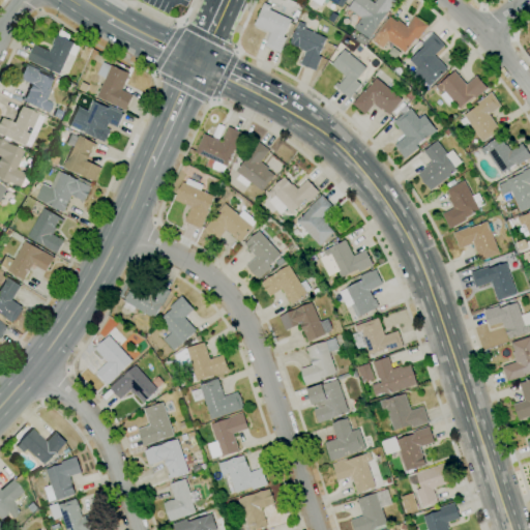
[(346,0),(342,8),(329,0),(324,0),(321,6),(311,0),(346,0)]
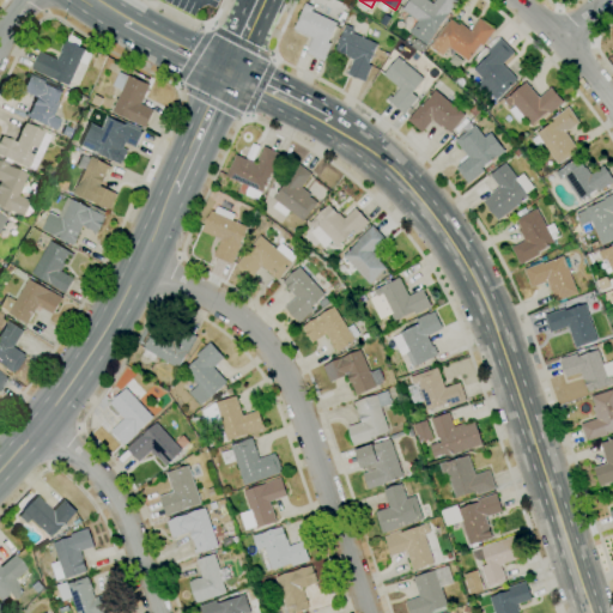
[(428,44),(410,32),(418,22),(417,20),(416,22),(412,19),(413,17),(402,10),(410,0),(426,0),(434,4),(435,0),(454,0),(457,2),(448,14),(448,16),(428,44)]
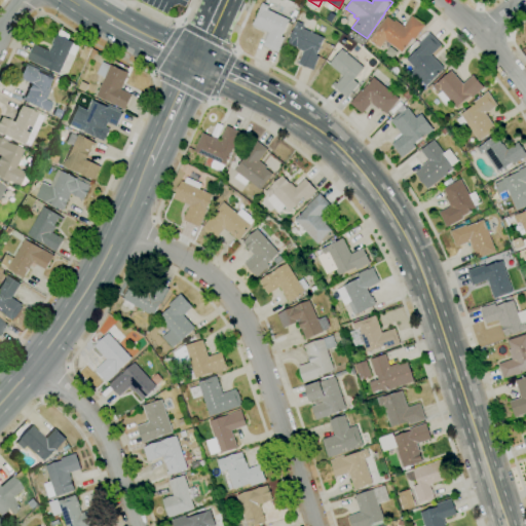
[(277,52),(263,45),(268,33),(252,26),(262,3),(269,6),(267,9),(290,20),(282,36),(285,37),(279,48),(277,52)]
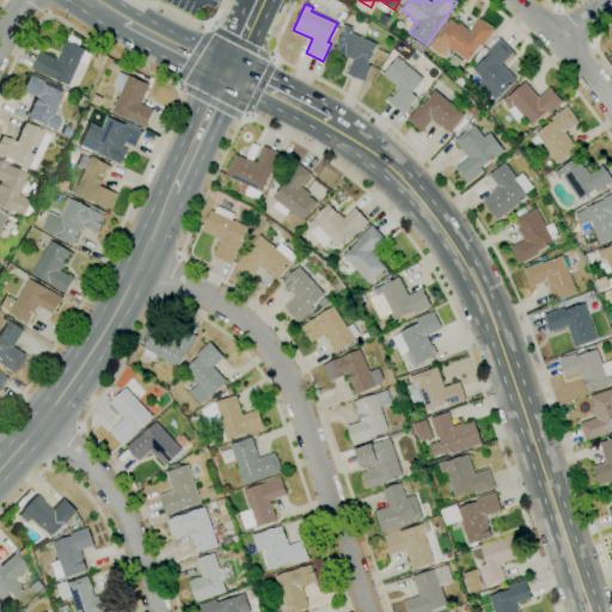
[(386,26),(379,23),(385,14),(391,18),(386,26)]
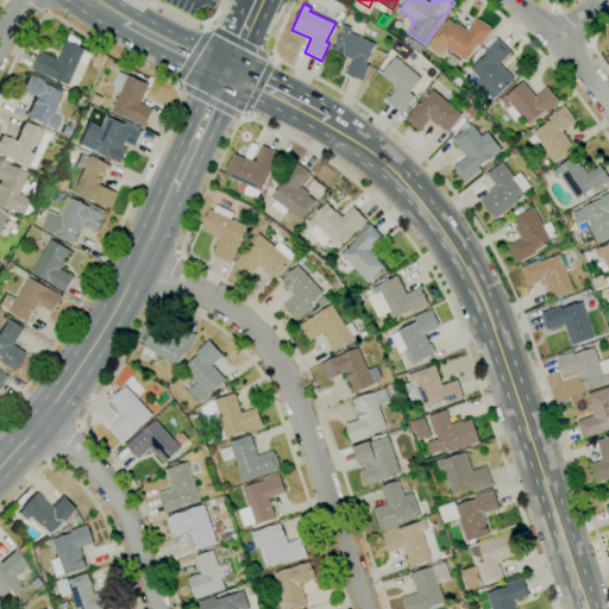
[(428,46),(447,19),(456,26),(457,24),(468,31),(477,19),(491,30),(479,46),(477,44),(465,61),(446,46),(440,56),(428,46)]
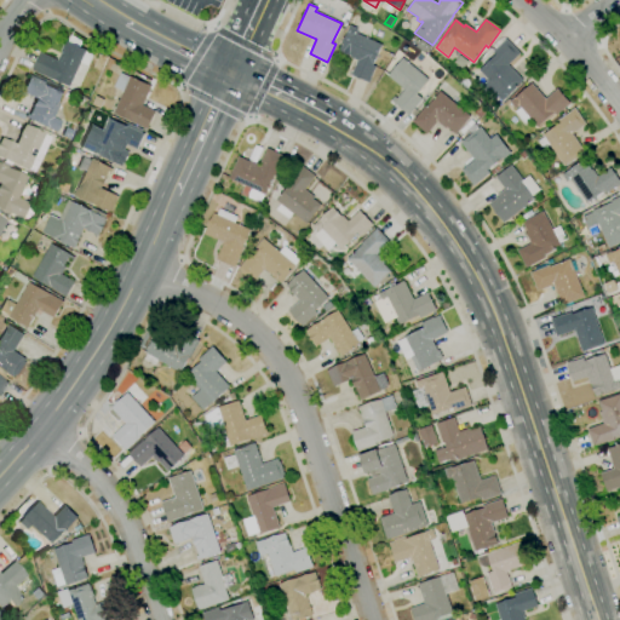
[(368,82),(351,75),(357,61),(350,57),(351,56),(339,51),(348,32),(348,30),(350,26),(359,29),(356,34),(378,44),(379,42),(383,45),(373,65),(375,67),(368,82)]
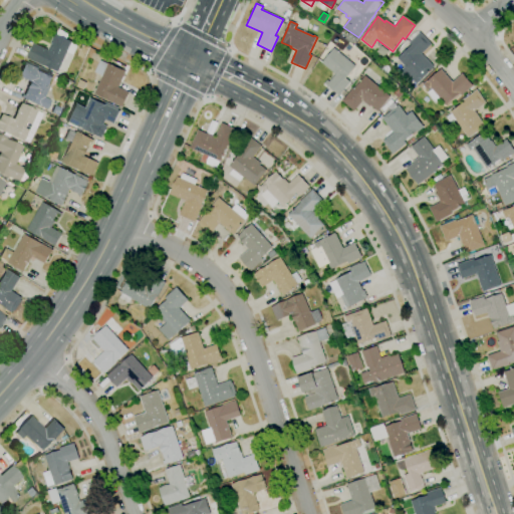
[(59,29),(68,34),(66,39),(71,41),(71,42),(77,45),(73,55),(67,52),(58,72),(44,65),(44,66),(26,58),(33,43),(48,50),(51,43),(50,42),(54,33),(57,35),(59,29)]
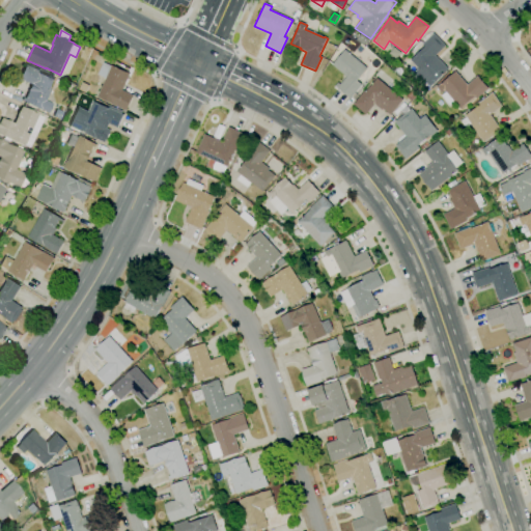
[(422,45),(434,33),(445,46),(436,56),(448,70),(429,87),(425,83),(422,86),(412,76),(418,70),(410,60),(424,47),(422,45)]
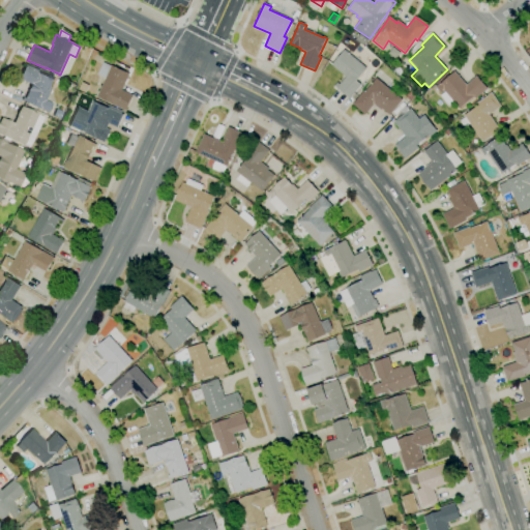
[(350,98),(334,86),(337,82),(340,84),(346,77),(331,65),(344,50),(366,68),(356,81),(361,85),(350,98)]
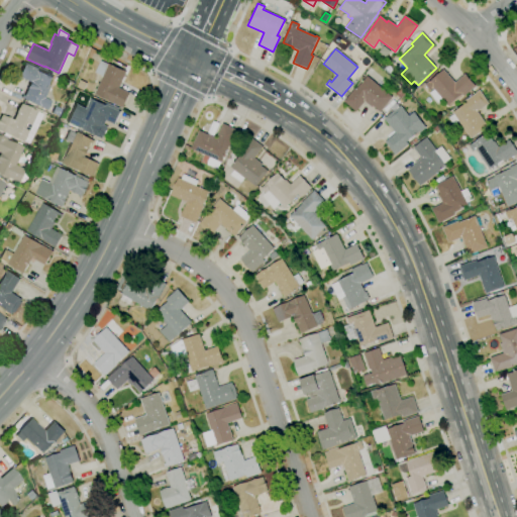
[(123,108),(108,101),(94,94),(100,82),(102,76),(95,73),(100,61),(108,64),(126,72),(119,87),(130,92),(123,108)]
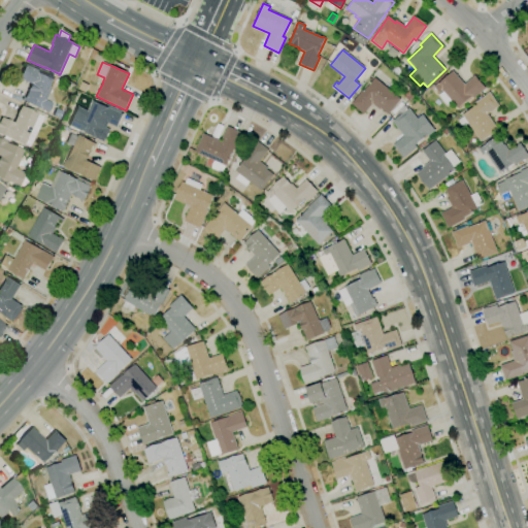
[(47,112),(21,100),(22,97),(25,98),(28,90),(27,90),(30,84),(27,83),(19,78),(25,64),(38,70),(39,68),(56,75),(44,100),(52,103),(47,112)]
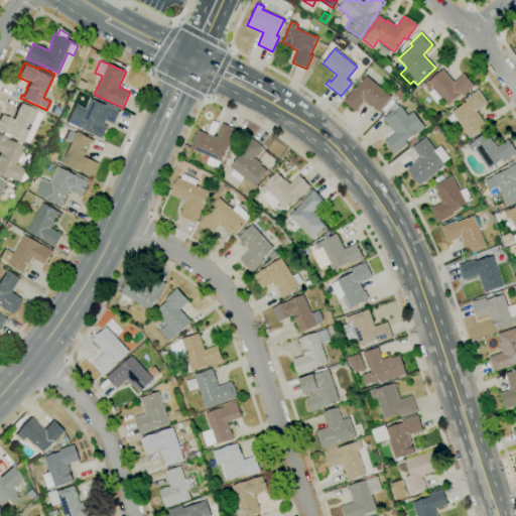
[(447,106),(441,100),(437,104),(428,94),(433,90),(432,88),(429,91),(423,85),(428,81),(428,82),(442,70),(454,83),(464,74),(475,86),(463,96),(462,94),(447,106)]
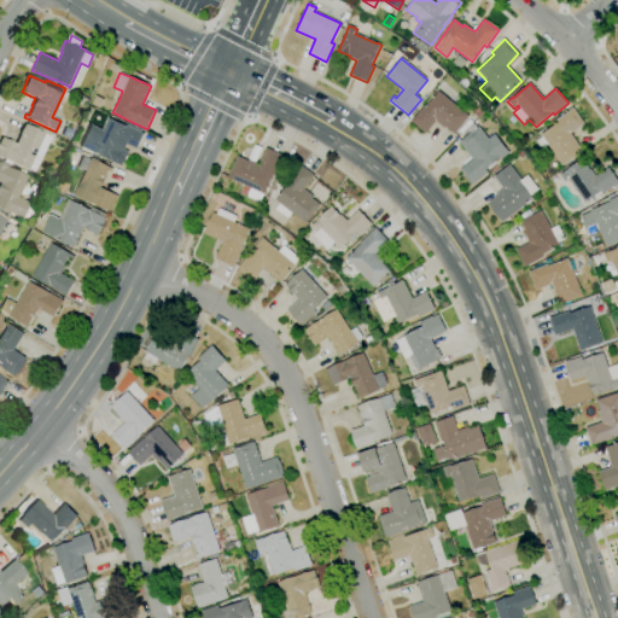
[(454,134),(445,127),(444,128),(436,121),(426,134),(410,121),(420,110),(420,111),(425,105),(425,106),(439,91),(470,116),(454,134)]
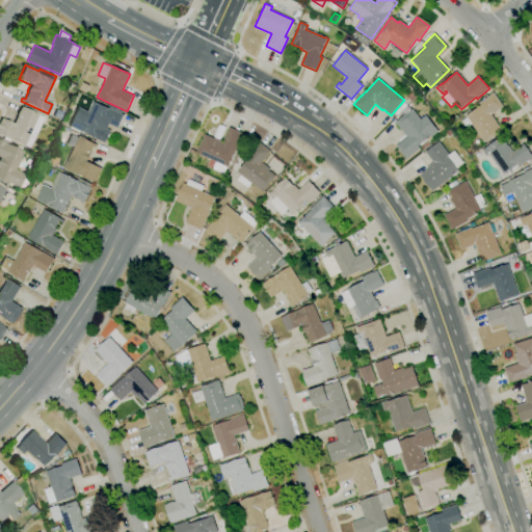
[(86,94),(78,89),(82,82),(89,86),(86,94)]
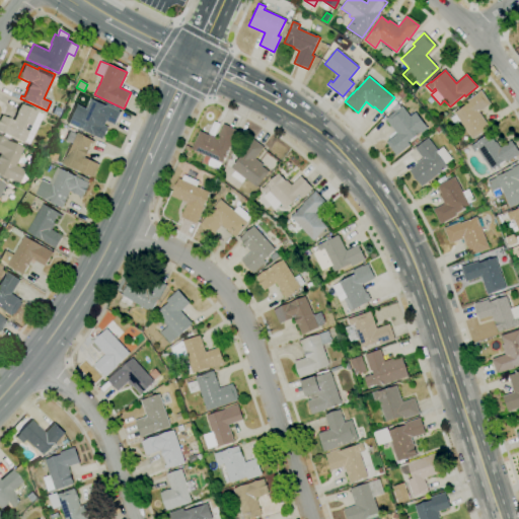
[(402,88),(408,93),(401,98),(396,94),(402,88)]
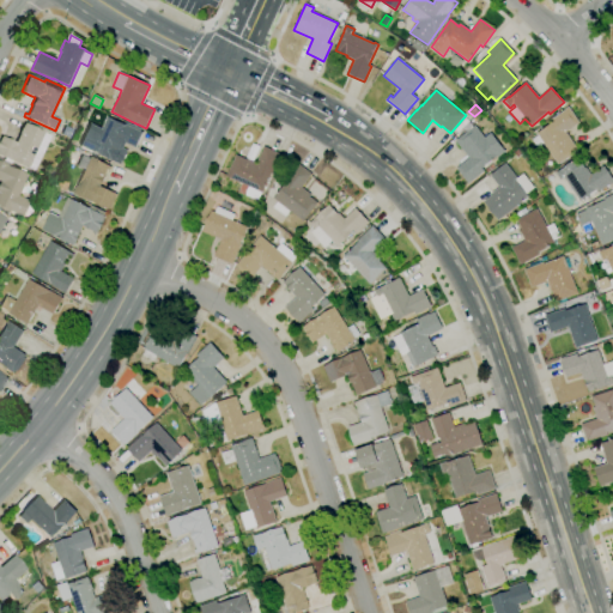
[(558,165),(544,144),(536,149),(532,140),(539,135),(536,133),(554,122),(552,119),(564,110),(569,107),(580,123),(565,133),(578,151),(558,165)]
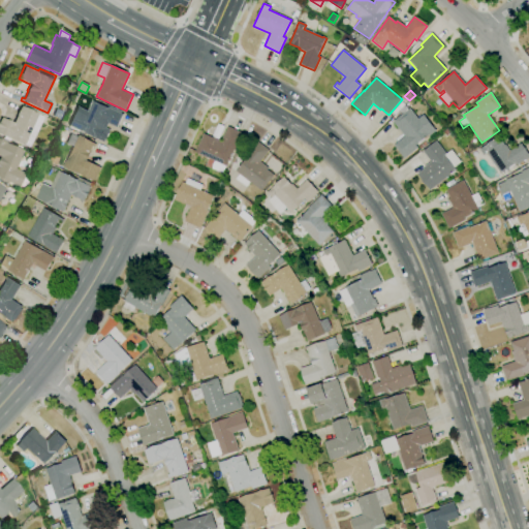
[(104,143),(79,130),(79,131),(67,126),(76,106),(88,111),(93,100),(123,115),(117,128),(109,123),(106,128),(110,130),(104,143)]
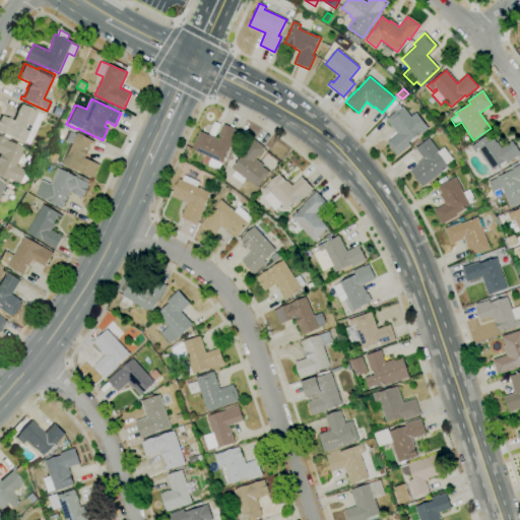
[(398,103),(388,113),(385,110),(395,101),(398,103)]
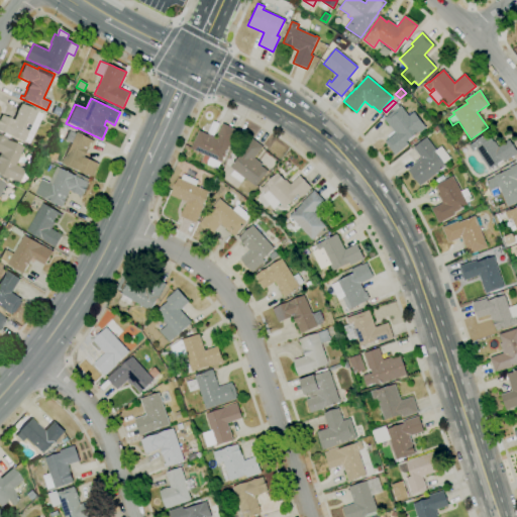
[(28,143),(23,141),(9,135),(8,137),(3,135),(4,132),(0,130),(0,114),(12,120),(16,112),(15,112),(18,105),(19,106),(20,103),(37,111),(36,112),(41,114),(28,143)]
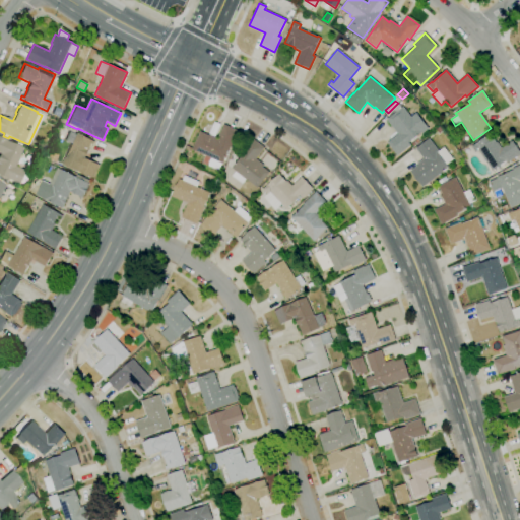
[(59,117),(52,114),(55,107),(62,110),(59,117)]
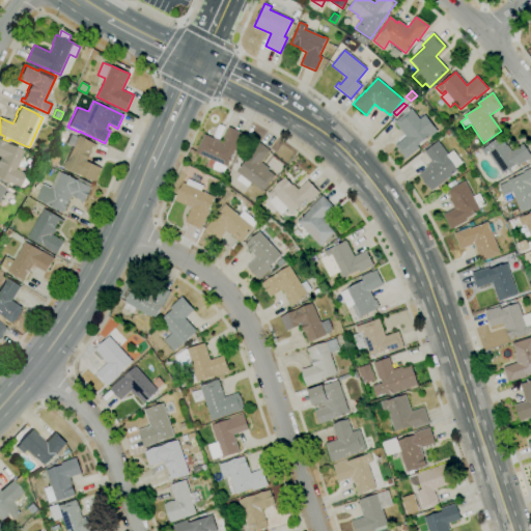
[(406,159),(395,146),(407,137),(394,122),(412,109),(420,119),(425,115),(438,132),(431,137),(430,136),(418,145),(420,148),(406,159)]
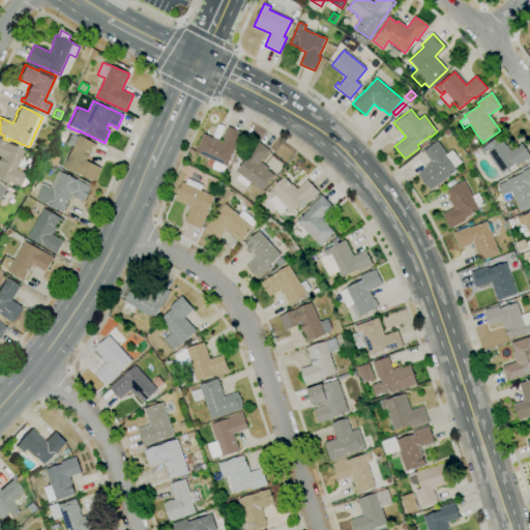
[(224,174),(211,169),(214,162),(196,152),(204,134),(212,138),(213,137),(222,141),(228,126),(243,134),(237,149),(235,149),(227,167),(224,174)]
